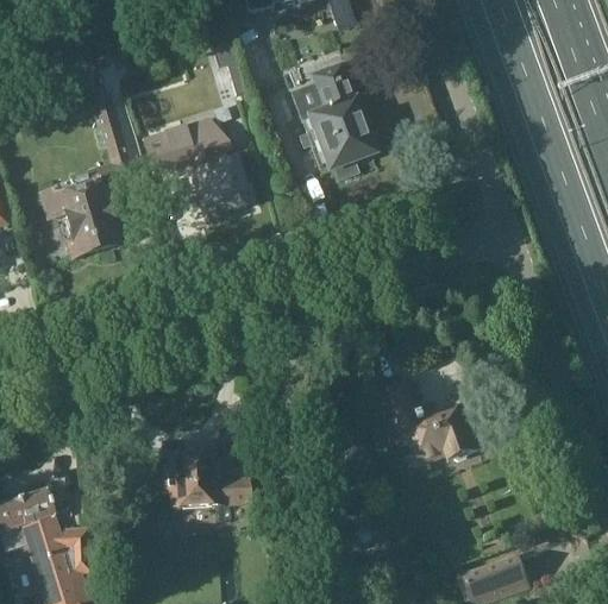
[(248,23),(242,5),(230,10),(236,26),(248,23)]
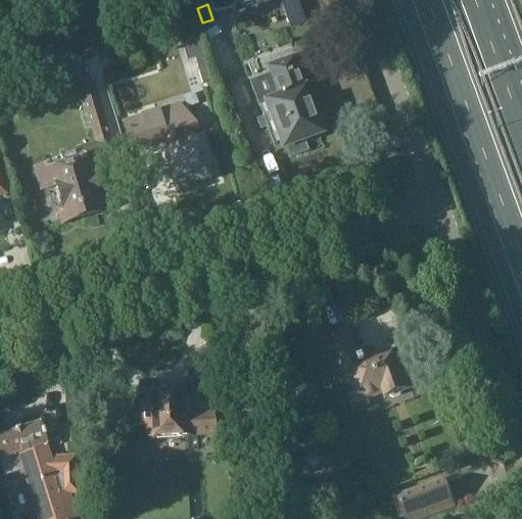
[(279,95),(259,102),(276,146),(286,142),(291,156),(310,149),(305,138),(303,139),(300,129),(317,122),(304,90),(307,89),(294,53),(267,63),(270,73),(271,73),(279,95)]
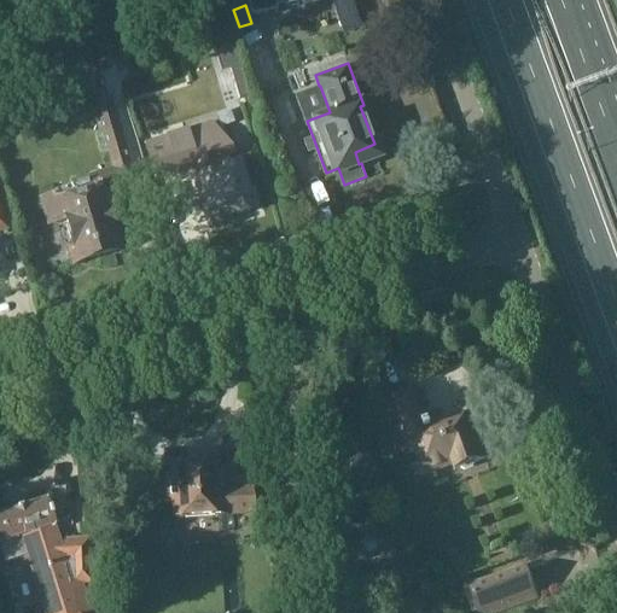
[(250,93),(240,64),(231,66),(240,97),(250,93)]
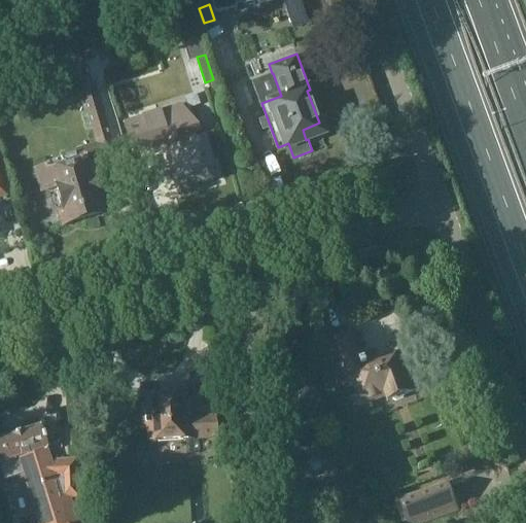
[(57,207),(62,224),(107,212),(101,190),(98,192),(93,173),(89,174),(83,162),(91,160),(90,157),(116,148),(95,81),(77,86),(91,129),(92,129),(96,141),(61,151),(63,160),(49,166),(48,163),(33,166),(41,190),(56,186),(61,205),(57,207)]
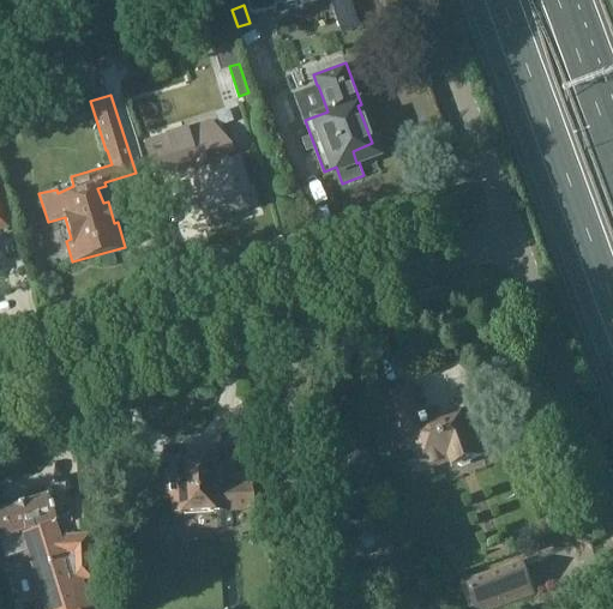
[(196,172),(193,172),(203,203),(208,202),(212,218),(228,212),(228,210),(248,204),(235,157),(230,158),(229,154),(236,151),(211,119),(144,139),(155,176),(193,164),(196,172)]
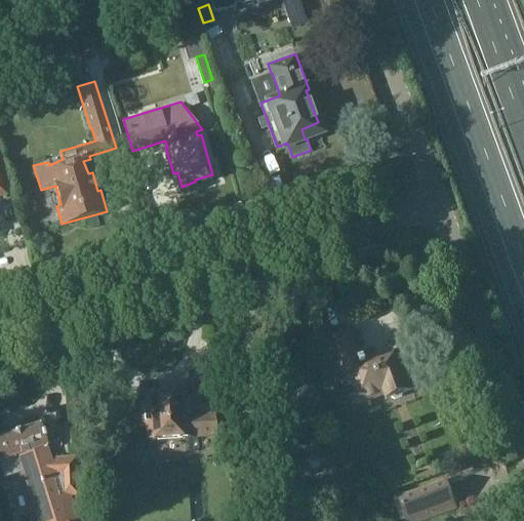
[(350,328),(329,336),(338,361),(341,360),(349,382),(353,379),(360,400),(385,391),(387,396),(392,394),(396,396),(403,394),(405,390),(415,386),(414,385),(417,382),(419,376),(416,368),(412,365),(407,364),(403,351),(372,361),(371,356),(361,360),(350,328)]
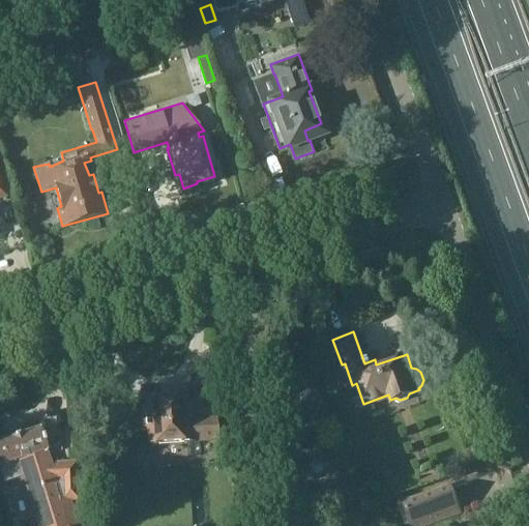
[(147,431),(148,442),(218,438),(216,418),(187,419),(185,395),(145,398),(145,408),(141,408),(142,431),(147,431)]
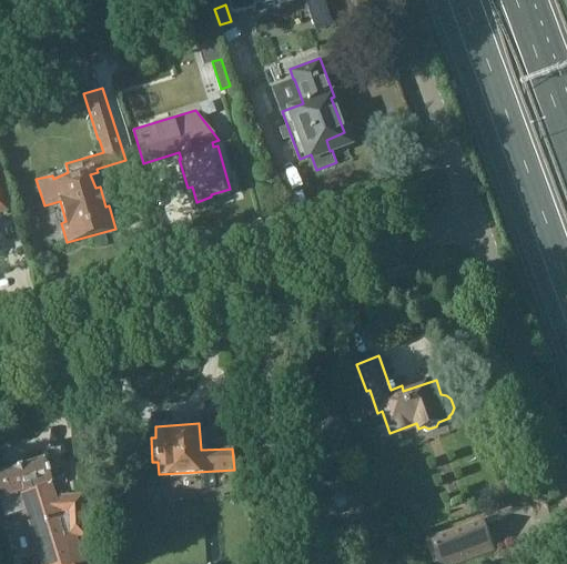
[(81,494),(54,495),(42,457),(0,471),(0,501),(4,515),(23,510),(40,563),(72,563),(84,560),(81,494)]
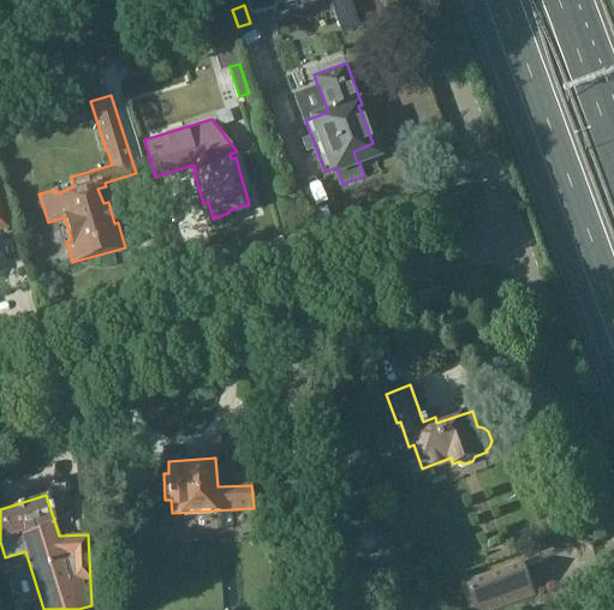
[(525,558),(463,580),(472,608),(478,605),(481,609),(535,591),(524,561),(525,560),(525,558)]
